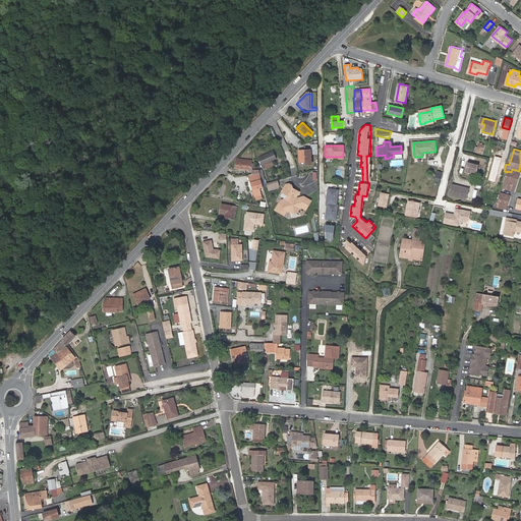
[(309,150),(298,151),(299,163),(305,162),(305,165),(311,165),(309,150)]
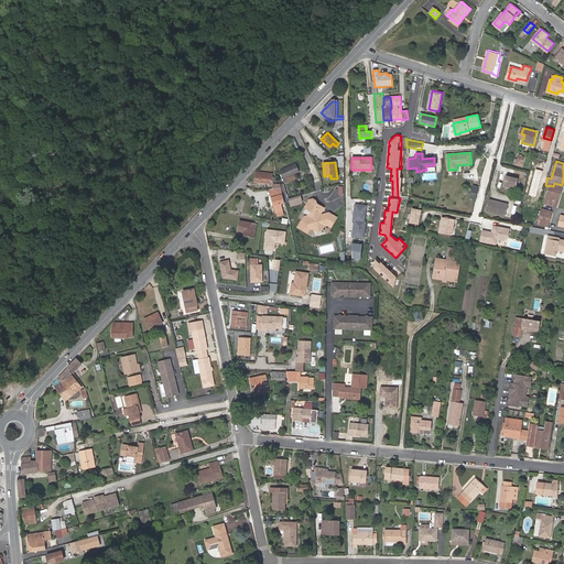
[(300,172),(295,163),(279,171),(283,181),(286,180),(285,177),(300,172)]
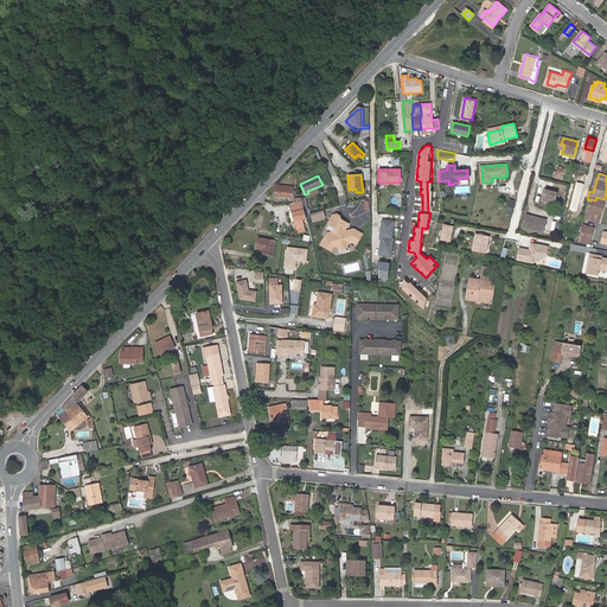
[(293,186),(275,185),(274,196),(293,198),(294,191),(292,191),(293,186)]
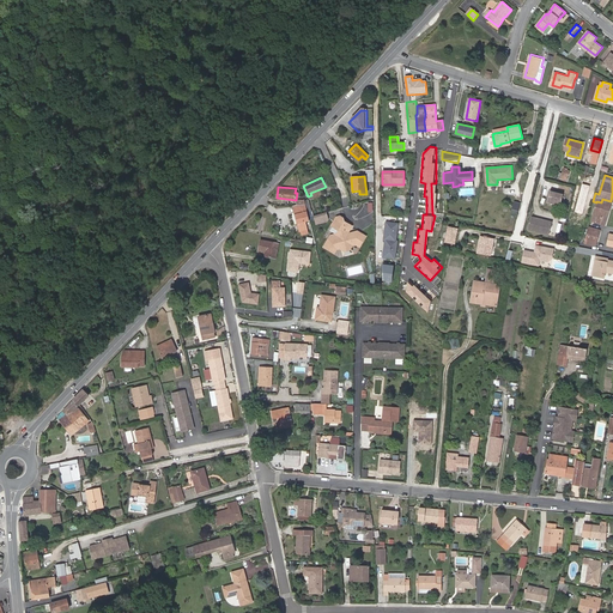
[(563,194),(554,192),(551,204),(559,205),(563,194)]
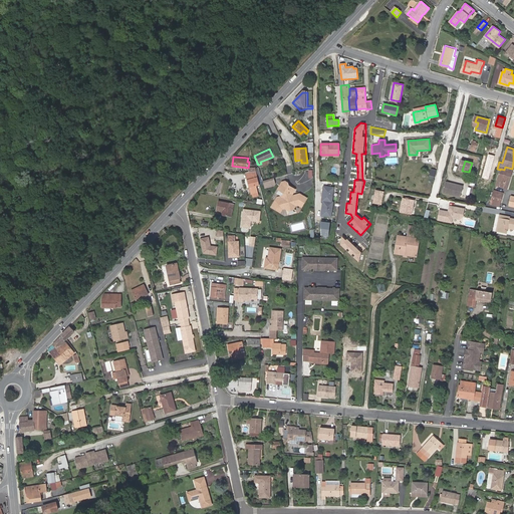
[(507,189),(512,169),(505,167),(504,170),(500,169),(500,170),(495,185),(507,189)]
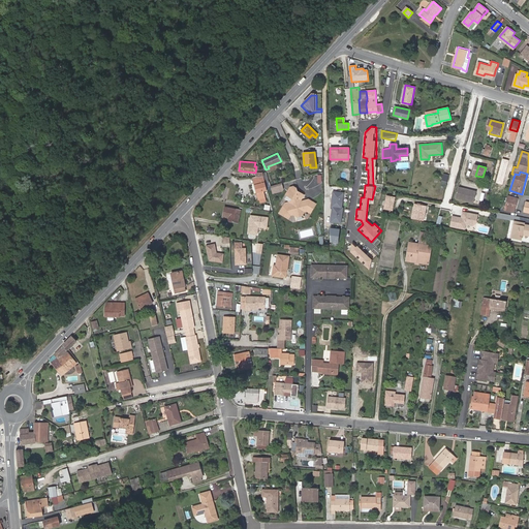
[(266,185),(265,183),(263,177),(256,176),(253,177),(258,199),(265,197),(262,191),(267,190),(266,187),(266,185)]
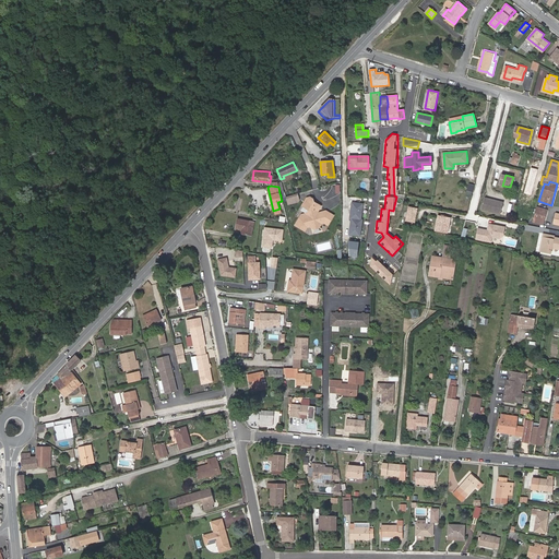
[(286,197),(288,204),(297,202),(298,200),(297,193),(286,197)]
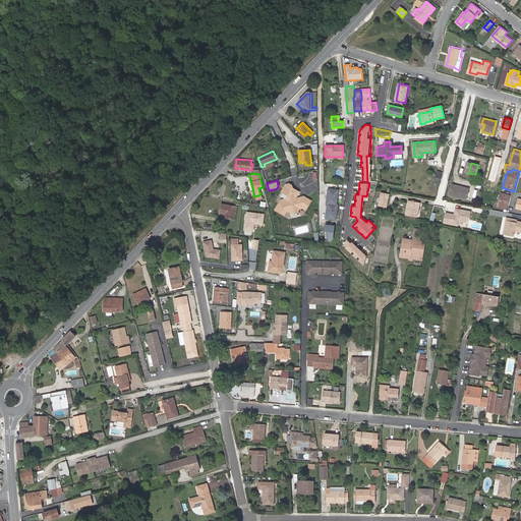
[(293,185),(289,184),(286,184),(282,192),(288,195),(286,198),(282,200),(276,210),(285,215),(286,212),(290,211),(293,213),(297,212),(299,209),(303,208),(306,210),(311,201),(311,200),(304,196),(297,198),(297,197),(300,192),(293,188),(293,185)]
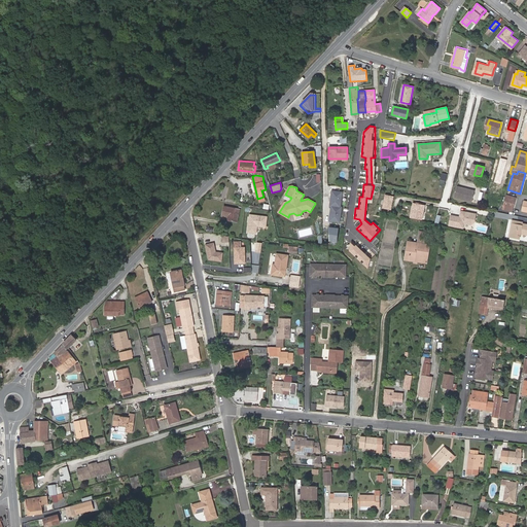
[(473,192),(456,189),(454,200),(471,204),(473,192)]
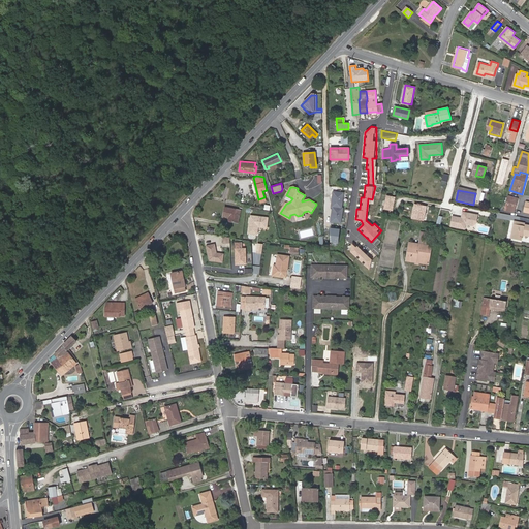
[(330,221),(340,223),(342,209),(340,209),(343,194),(333,192),(331,207),(332,208),(330,221)]
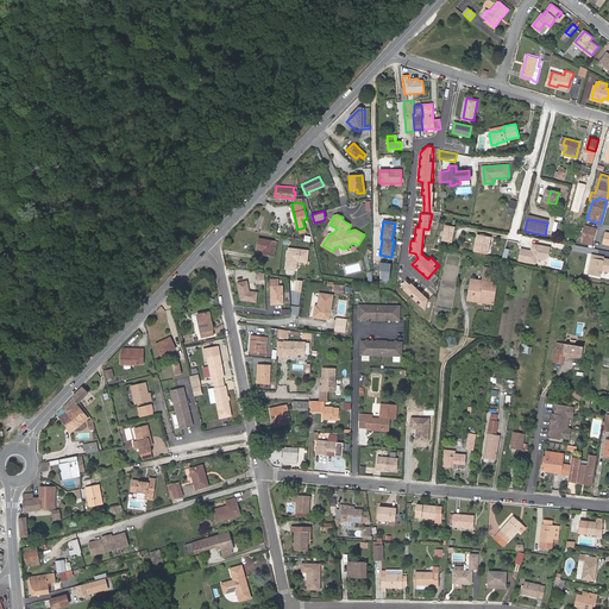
[(440,225),(438,239),(451,242),(454,227),(440,225)]
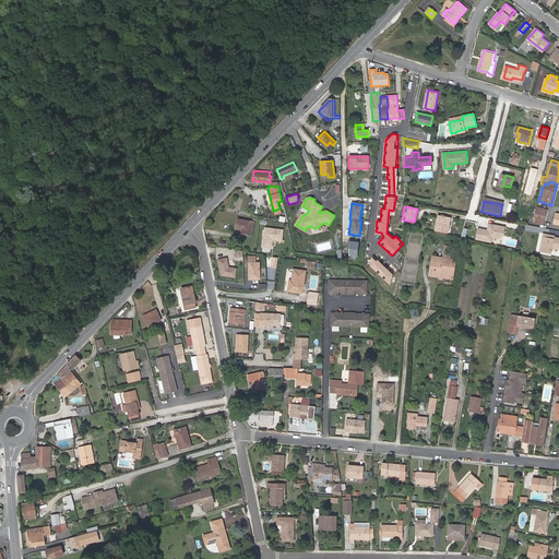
[(536,210),(534,216),(544,219),(546,212),(536,210)]
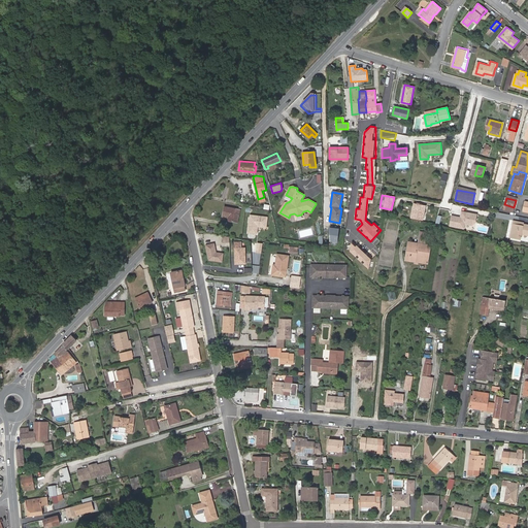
[(414,204),(411,218),(423,220),(425,206),(414,204)]
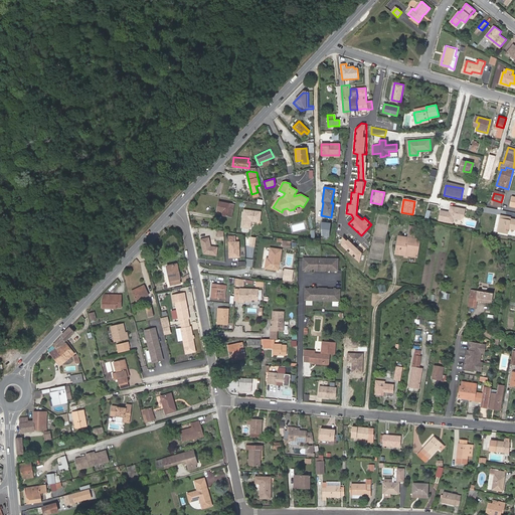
[(233,205),(218,202),(217,210),(222,211),(221,215),(231,216),(233,205)]
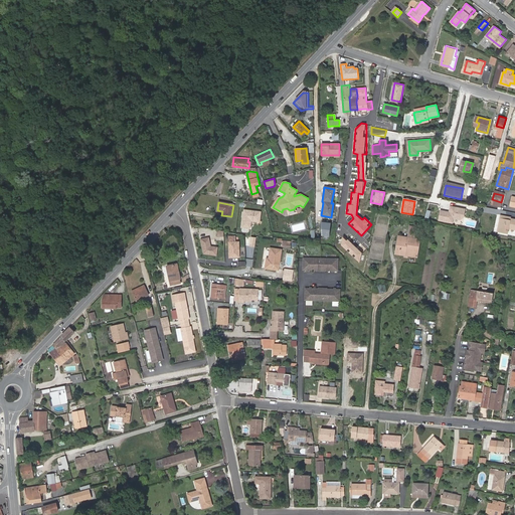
[(450,213),(449,212),(440,211),(439,220),(452,222),(453,218),(463,220),(465,209),(450,206),(449,211),(451,211),(450,213)]
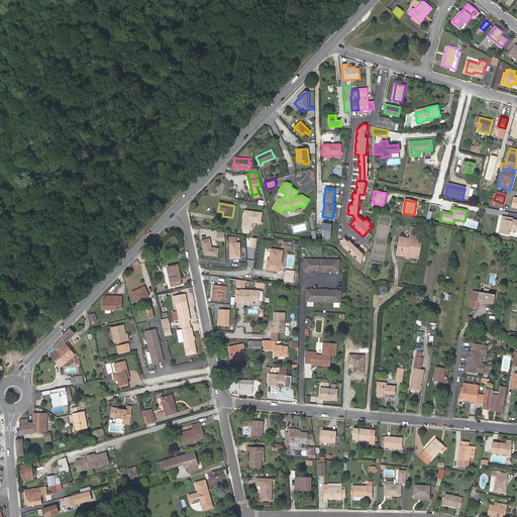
[(262,215),(243,213),(242,230),(250,231),(251,224),(261,225),(262,215)]
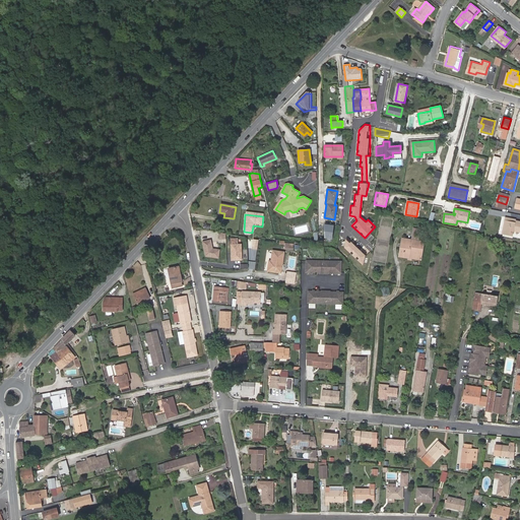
[(515,222),(515,220),(515,219),(505,217),(502,235),(504,235),(507,220),(515,222)]
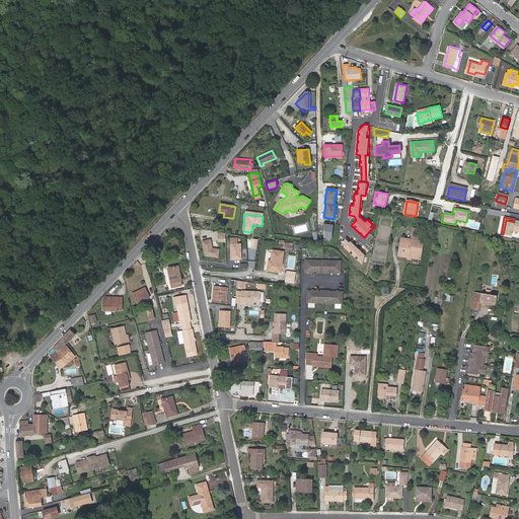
[(511,235),(512,230),(518,231),(518,221),(514,220),(514,222),(506,220),(503,234),(511,235)]
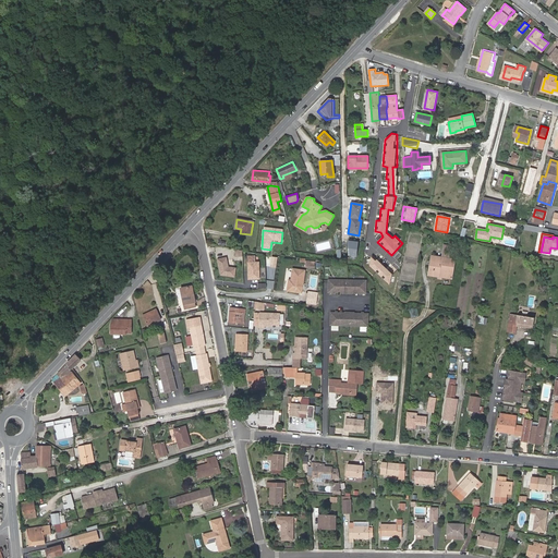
[(359,243),(348,241),(348,255),(358,257),(359,243)]
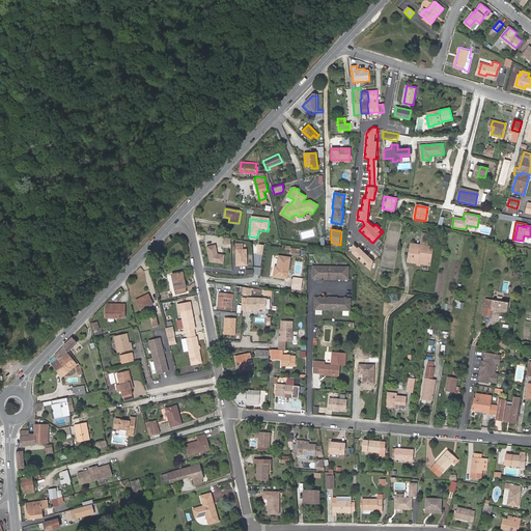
[(423,239),(421,245),(411,244),(408,261),(429,264),(432,247),(425,246),(427,240),(428,240),(428,235),(422,234),(422,239),(423,239)]
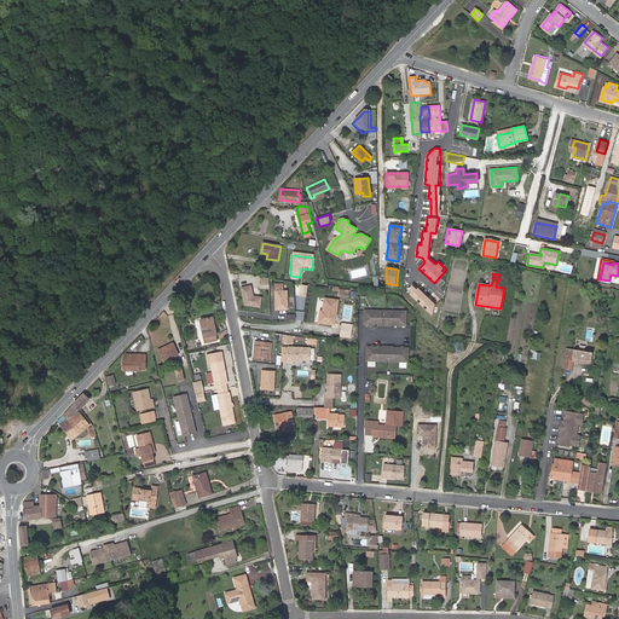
[(412,281),(410,293),(432,317),(434,302),(412,281)]
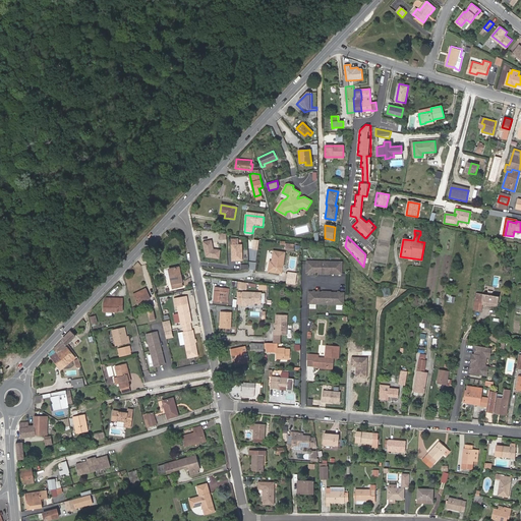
[(211,240),(203,241),(206,256),(219,258),(220,249),(213,248),(211,240)]
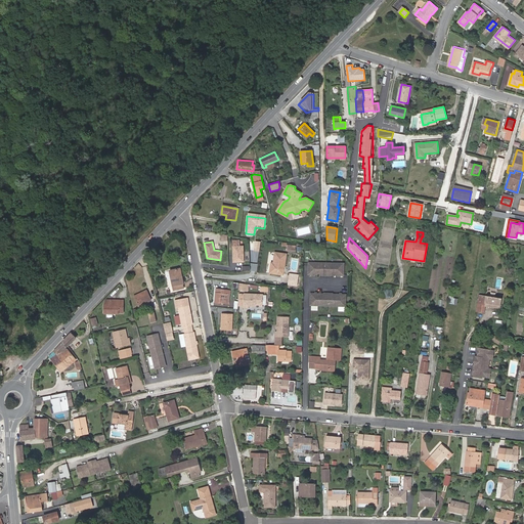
[(242,247),(237,247),(237,242),(233,242),(234,247),(232,247),(233,262),(244,261),(243,247),(242,247)]
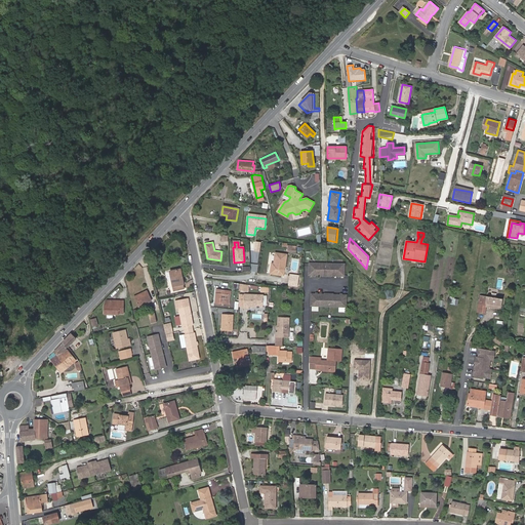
[(272,264),(271,273),(283,275),(286,254),(276,253),(274,264),(272,264)]
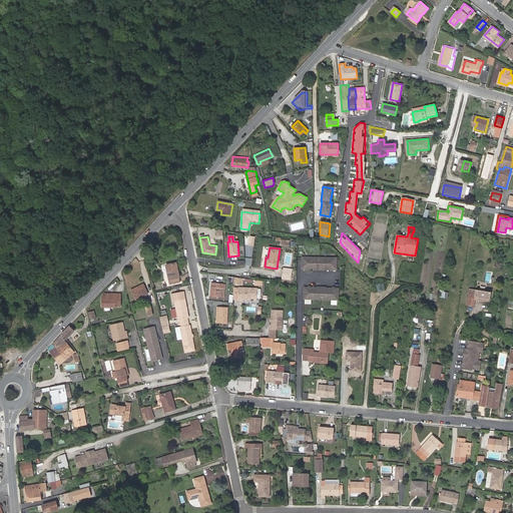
[(303,257),(302,269),(315,269),(320,270),(323,270),(323,269),(336,269),(337,258),(303,257)]
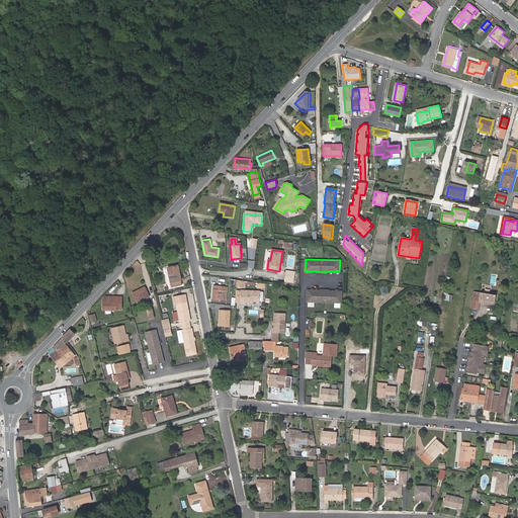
[(181,280),(180,276),(179,277),(177,266),(167,268),(171,287),(181,285),(180,281),(181,280)]
